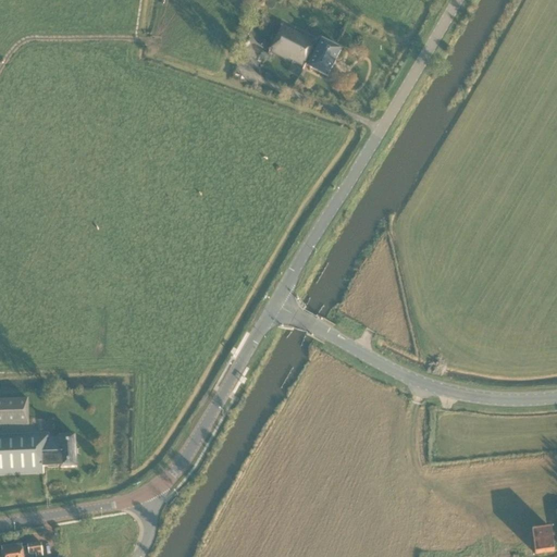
[(322,40),(319,48),(316,47),(318,42),(282,25),(269,52),(304,70),(306,65),(309,66),(308,67),(327,77),(341,50),(322,40)]
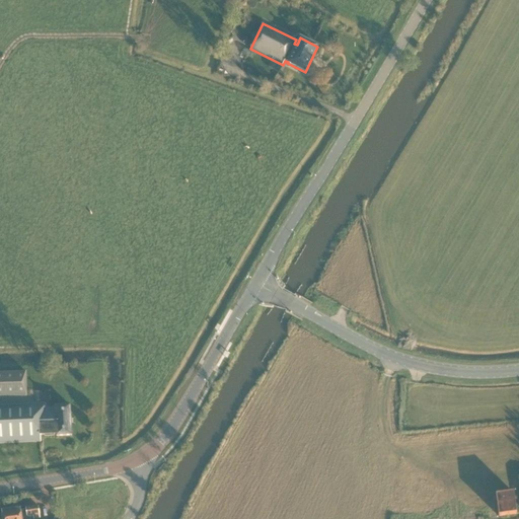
[(0,397),(26,397),(25,372),(0,373),(0,397)]
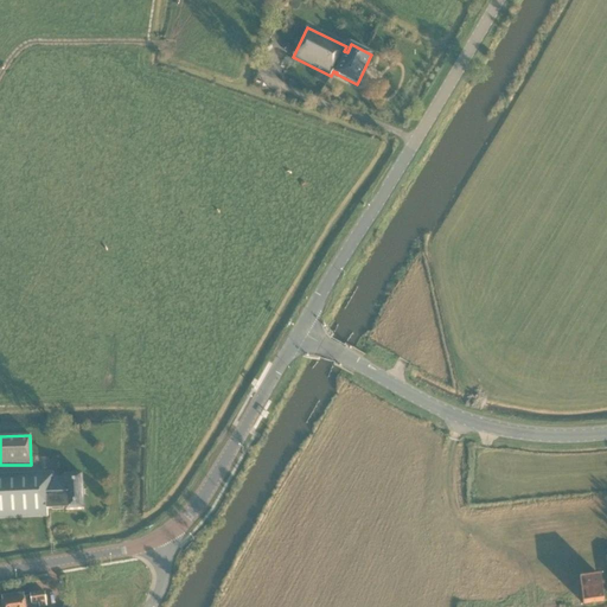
[(48,510),(45,473),(0,475),(0,518),(48,517),(48,510)]
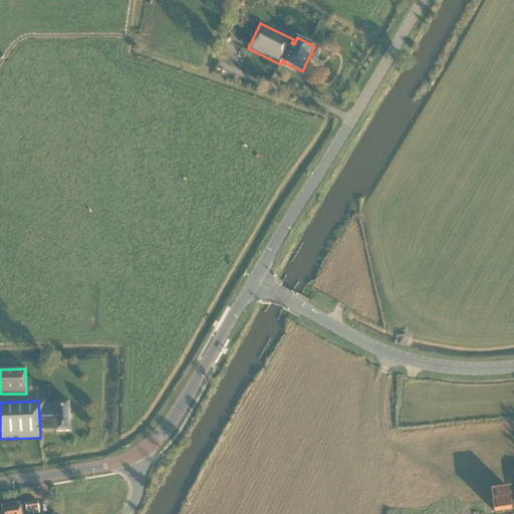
[(38,401),(40,432),(55,431),(55,433),(71,432),(69,403),(54,403),(54,405),(44,406),(44,401),(38,401)]
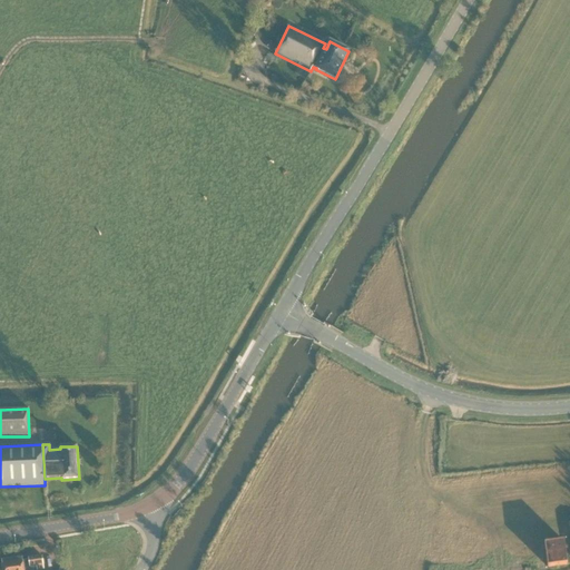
[(550,538),(543,539),(544,544),(547,568),(567,566),(563,542),(551,543),(550,538)]
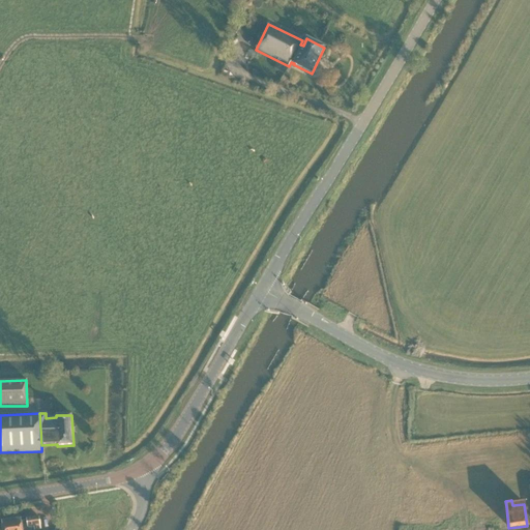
[(26,521),(21,522),(21,519),(1,521),(2,529),(22,529),(22,528),(27,528),(34,527),(33,529),(37,529),(40,529),(39,518),(26,520),(26,521)]
